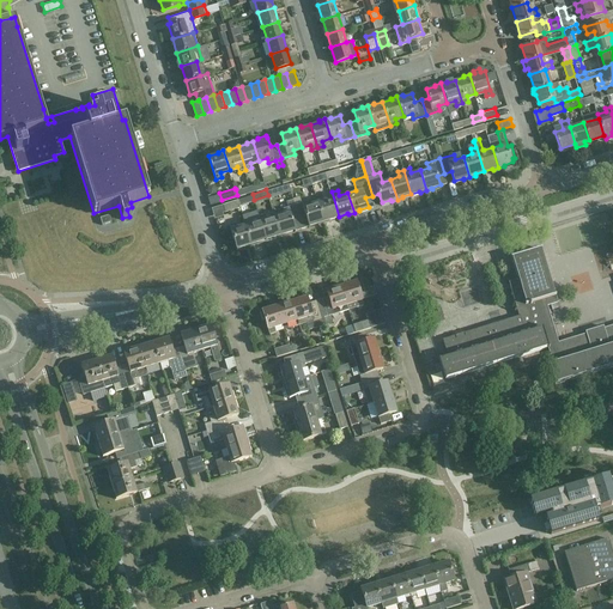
[(339,217),(332,192),(325,194),(327,199),(319,201),(325,223),(331,220),(331,219),(339,217)]
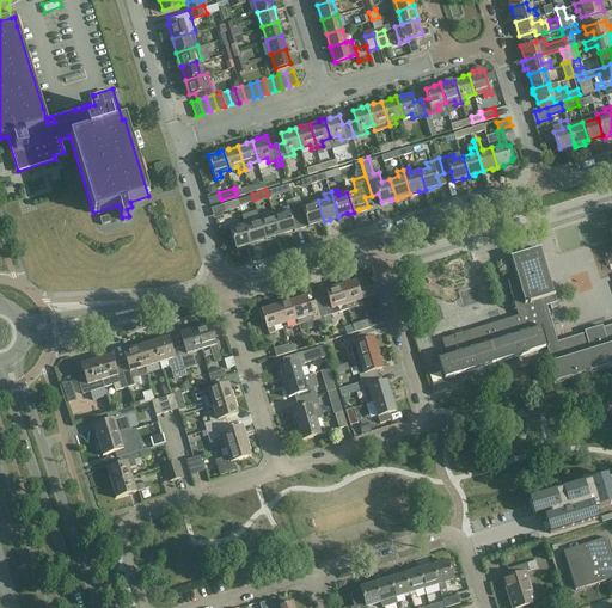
[(238,197),(240,203),(254,200),(252,194),(238,197)]
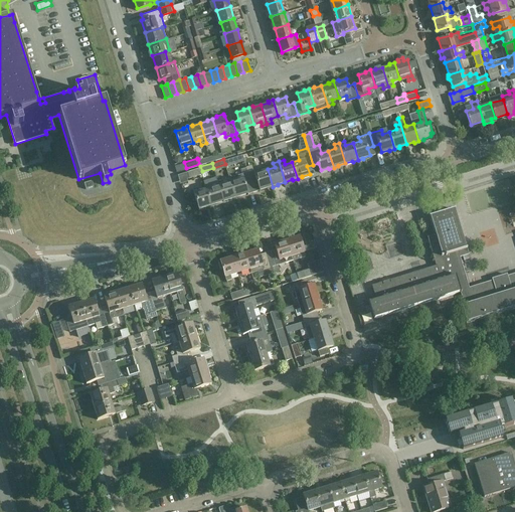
[(273,187),(268,169),(266,165),(248,170),(252,183),(258,182),(261,189),(268,187),(268,188),(273,187)]
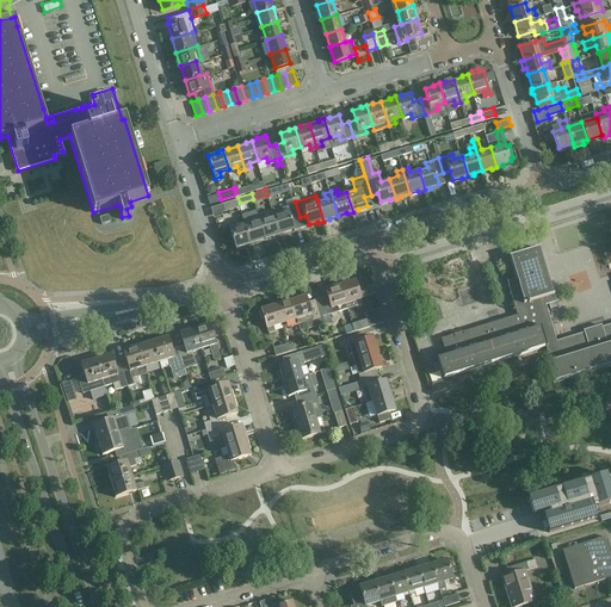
[(221,211),(224,210),(239,205),(239,204),(240,203),(238,197),(222,203),(210,206),(214,216),(222,214),(221,211)]
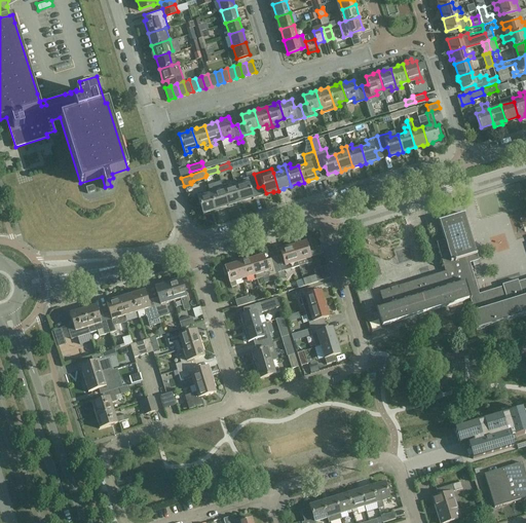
[(252,189),(258,187),(254,174),(234,180),(241,202),(247,200),(246,199),(254,197),(252,189)]
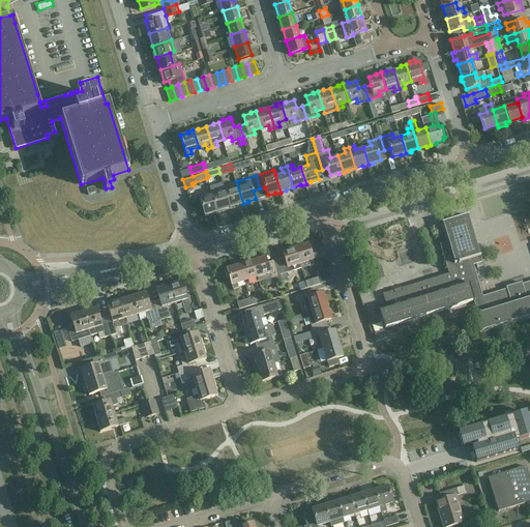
[(213,194),(218,211),(224,210),(223,209),(231,207),(224,185),(223,181),(218,182),(217,183),(219,188),(211,191),(212,194),(213,194)]
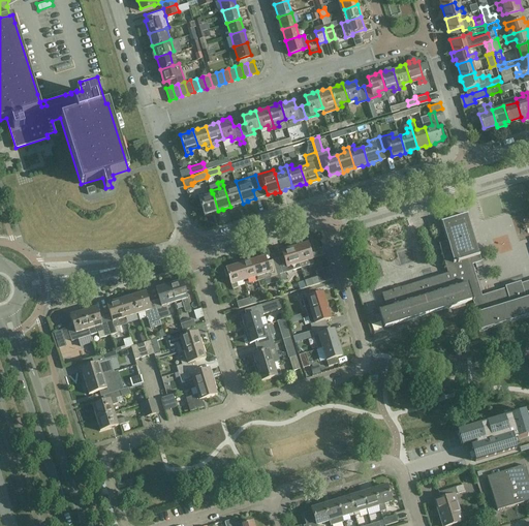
[(223,185),(230,207),(238,204),(238,205),(243,204),(236,181),(223,185)]
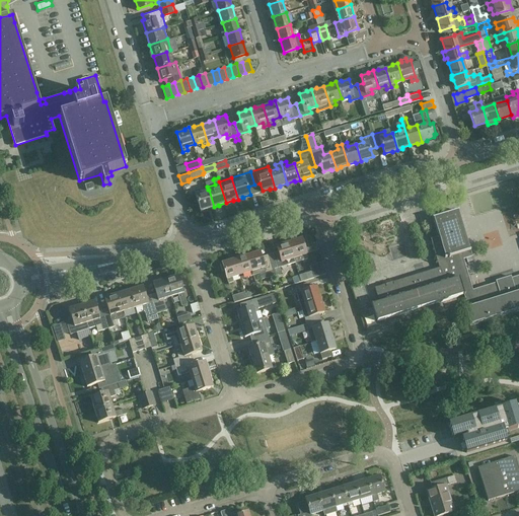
[(209,190),(208,190),(201,192),(200,188),(194,189),(201,210),(209,208),(209,209),(214,207),(209,190)]
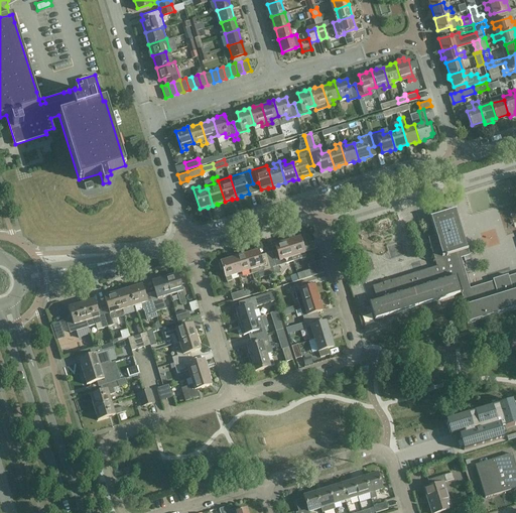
[(276,194),(275,187),(263,190),(264,197),(276,194)]
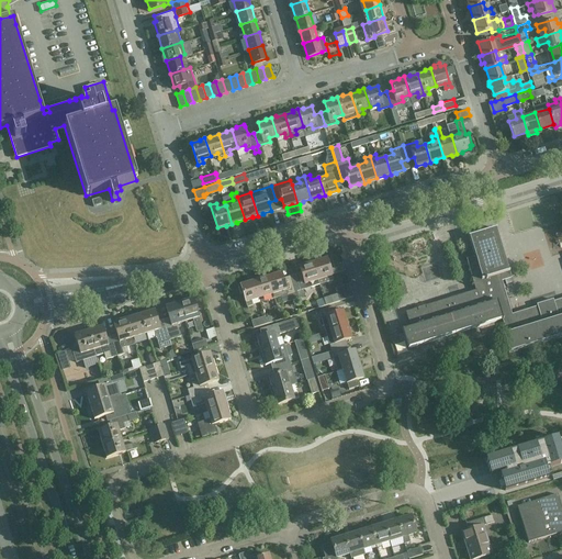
[(508,350),(561,334),(561,298),(512,314),(501,279),(504,278),(505,282),(513,280),(509,269),(496,226),(469,234),(475,256),(467,258),(476,290),(406,311),(409,322),(417,320),(418,324),(403,328),(403,327),(402,327),(407,347),(408,347),(408,346),(502,317),(502,319),(503,319),(507,333),(504,334),(504,333),(502,333),(508,351),(509,351),(508,350)]
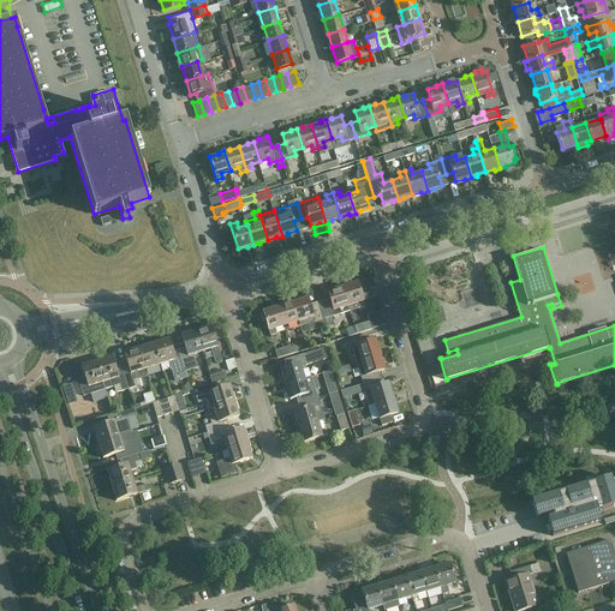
[(360,282),(358,282),(357,281),(345,285),(344,282),(341,283),(347,304),(357,301),(358,306),(364,304),(359,289),(363,289),(360,282)]
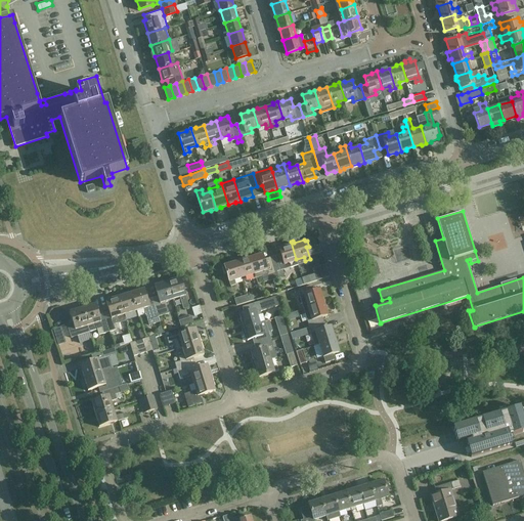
[(280,253),(274,255),(280,275),(285,274),(282,268),(298,263),(296,259),(291,242),(289,243),(290,244),(278,247),(280,253)]
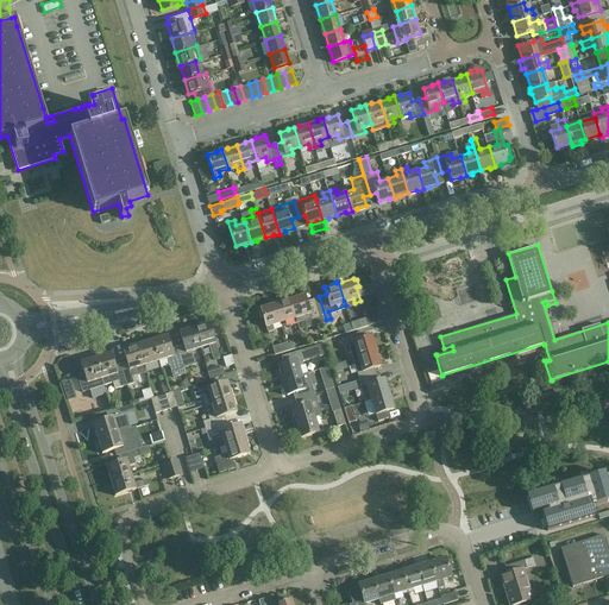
[(288,296),(289,298),(295,316),(296,321),(305,319),(307,326),(326,320),(319,296),(306,300),(305,294),(292,297),(292,295),(288,296)]
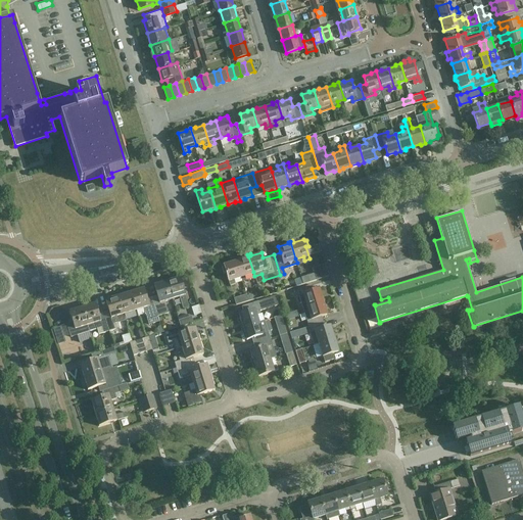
[(248,256),(238,260),(238,257),(236,258),(241,275),(248,273),(249,277),(254,276),(253,272),(248,256)]
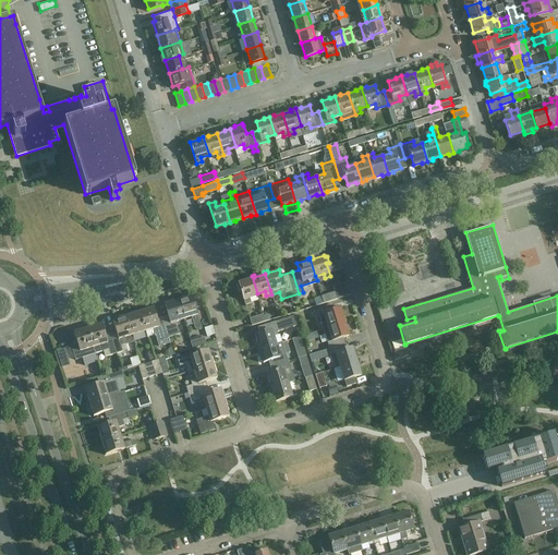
[(250,297),(257,293),(252,276),(250,276),(250,278),(239,281),(239,282),(237,284),(239,290),(241,289),(245,302),(251,301),(250,297)]
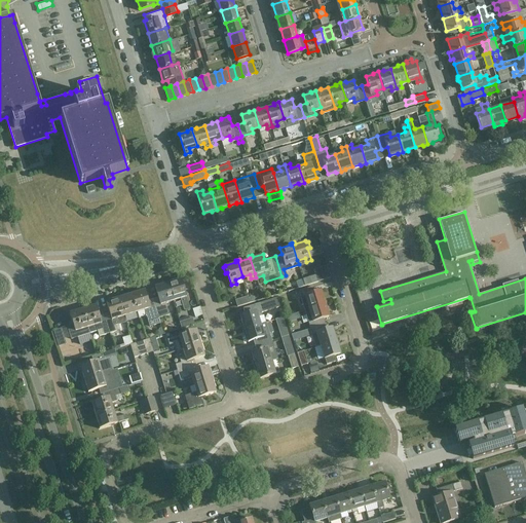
[(305,284),(317,279),(315,273),(303,277),(305,284)]
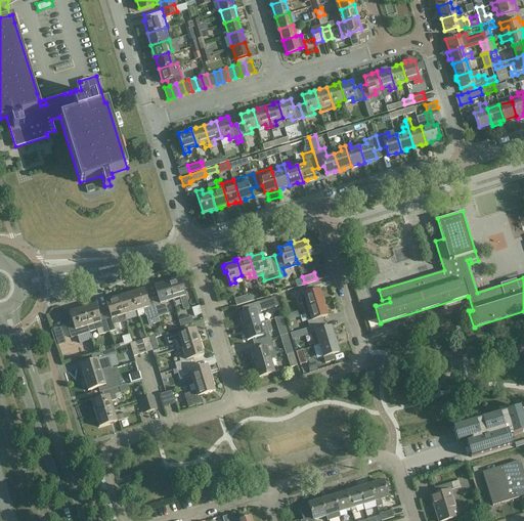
[(167,280),(172,298),(180,296),(183,307),(188,306),(180,276),(167,280)]
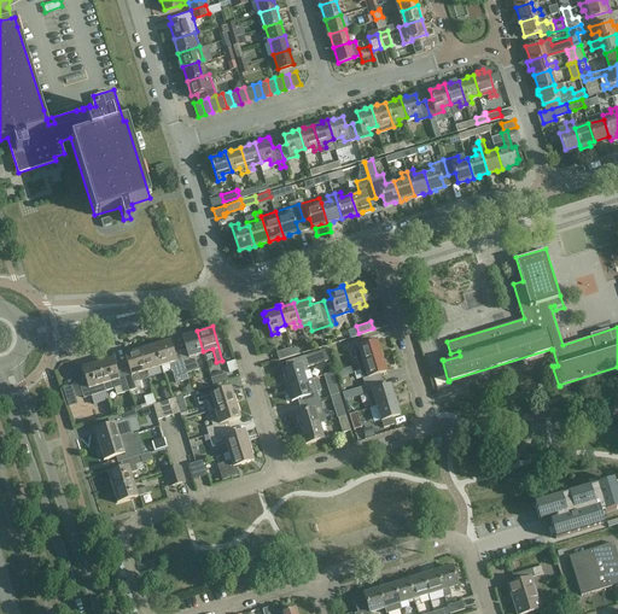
[(186,348),(179,350),(186,372),(198,368),(194,355),(203,351),(197,331),(182,335),(186,348)]
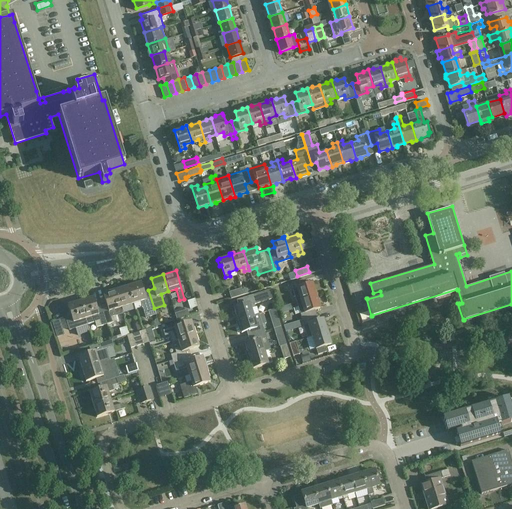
[(317,292),(315,292),(312,282),(307,284),(305,277),(291,282),(293,288),(297,300),(317,294),(317,292)]
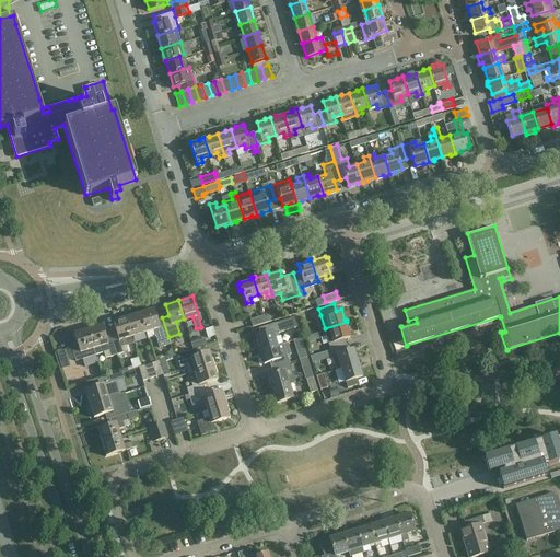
[(153,308),(139,312),(146,331),(153,328),(158,340),(168,337),(162,317),(156,318),(153,308)]
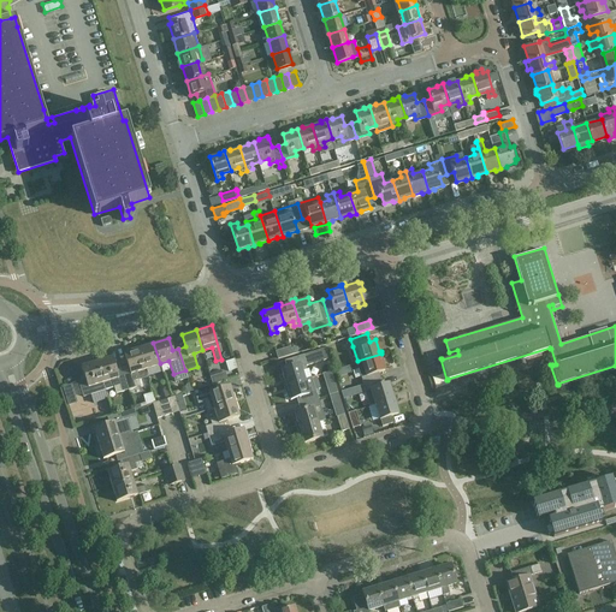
[(160,363),(153,343),(138,348),(146,368),(160,363)]
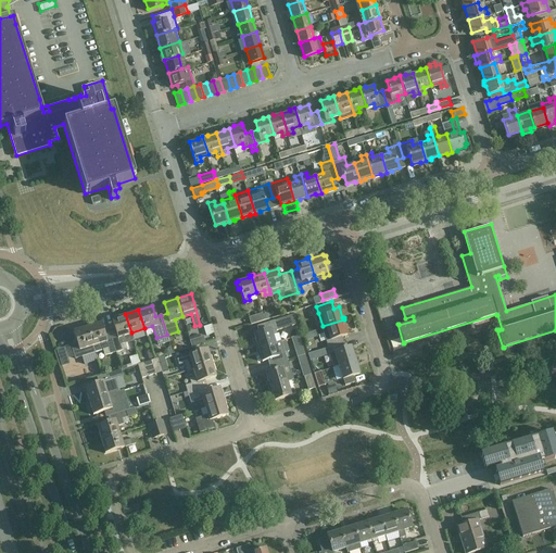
[(264,318),(262,313),(262,311),(249,315),(251,323),(264,318)]
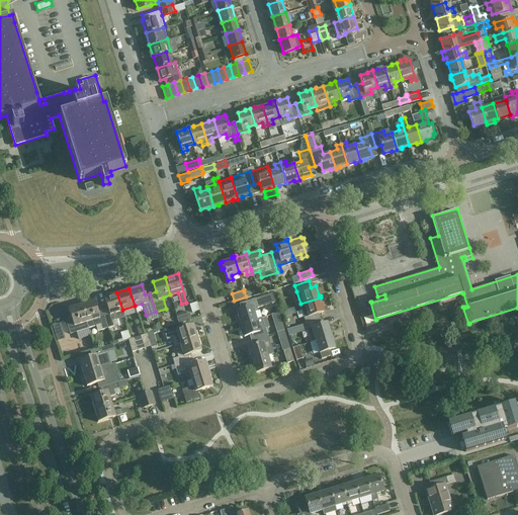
[(239,323),(255,318),(253,311),(258,310),(257,307),(275,301),(272,291),(254,297),(239,302),(242,309),(237,311),(240,321),(238,321),(239,323)]
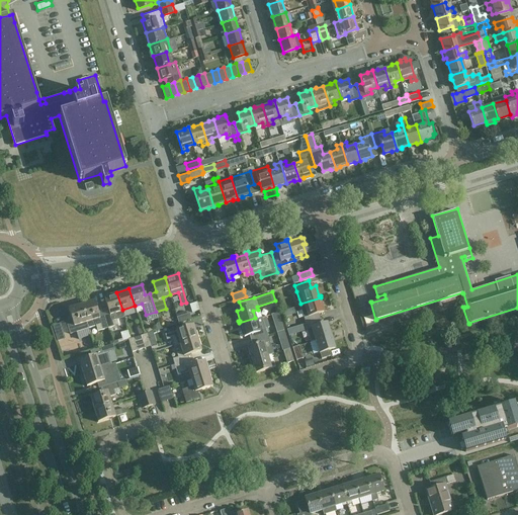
[(107,307),(102,308),(107,326),(118,323),(116,318),(123,315),(122,310),(116,292),(104,295),(107,307)]
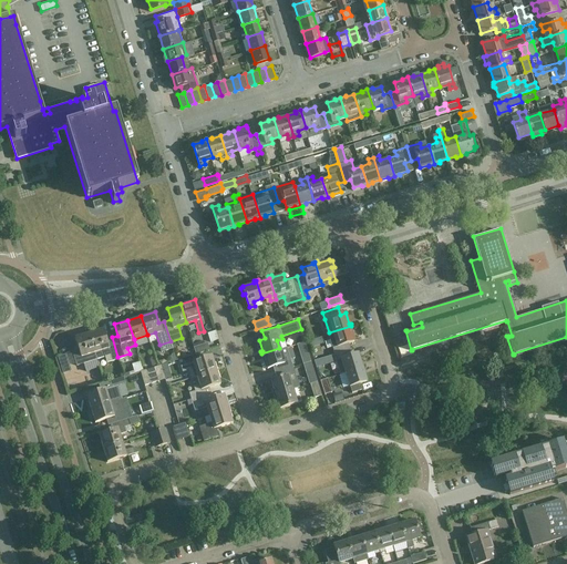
[(348,341),(354,340),(350,329),(352,328),(351,326),(329,332),(332,347),(334,352),(350,348),(348,341)]
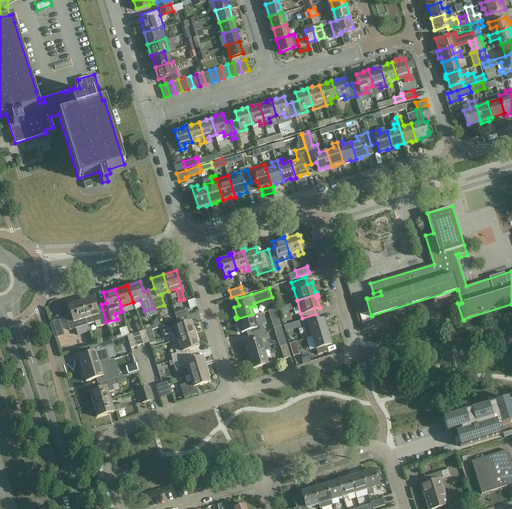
[(80,299),(85,317),(87,322),(94,320),(96,325),(106,322),(101,304),(95,306),(92,296),(80,299)]
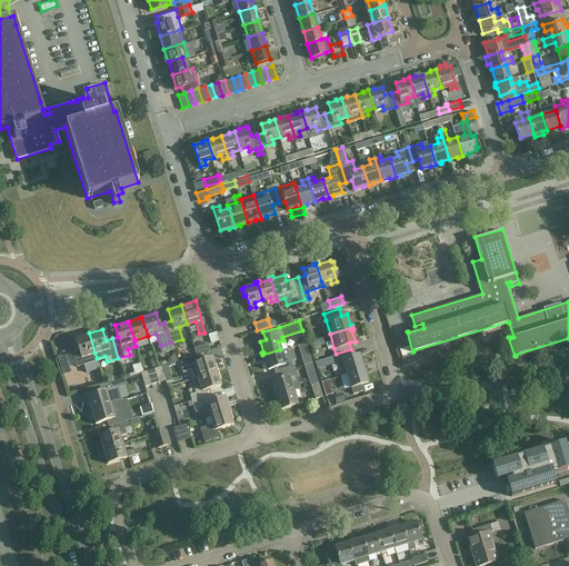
[(97,358),(95,353),(89,333),(76,337),(80,353),(73,355),(77,365),(97,358)]
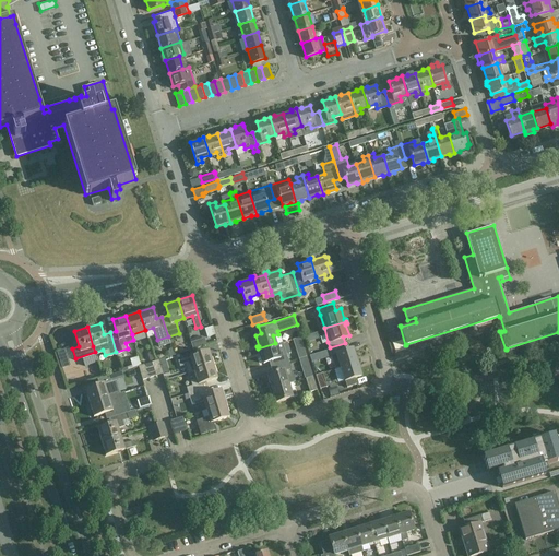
[(206,333),(209,343),(217,340),(215,331),(206,333)]
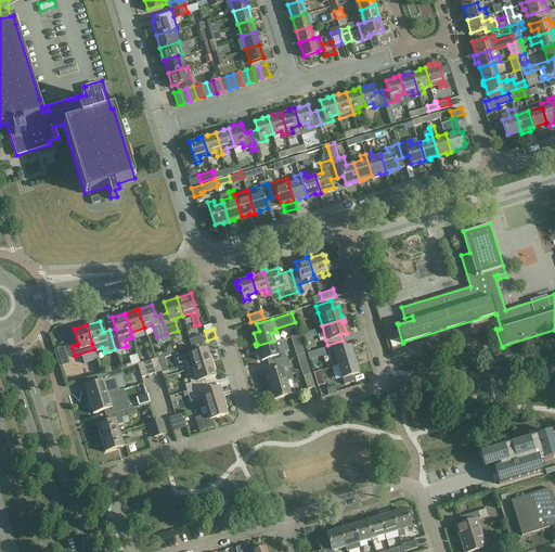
[(189,335),(190,338),(192,345),(205,341),(203,334),(199,335),(198,332),(189,335)]
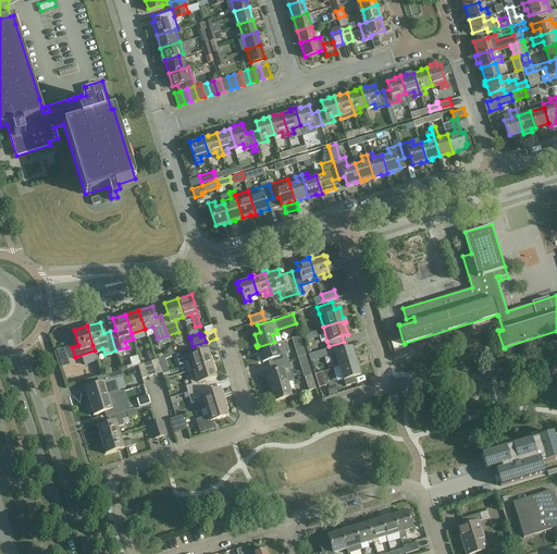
[(309,351),(325,347),(323,335),(307,337),(309,351)]
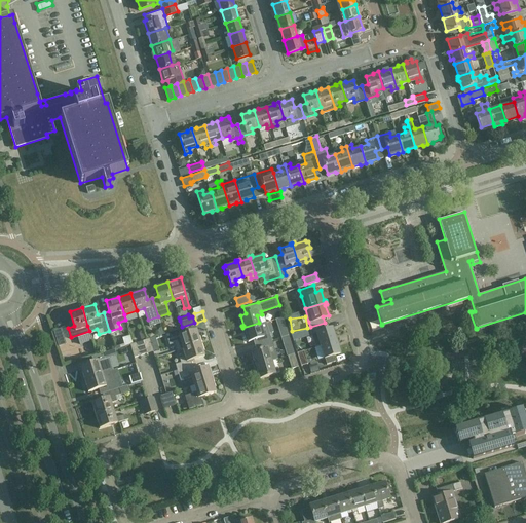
[(253,338),(255,344),(269,340),(277,337),(276,333),(270,335),(266,321),(259,323),(242,328),(243,330),(245,330),(248,340),(253,338)]
